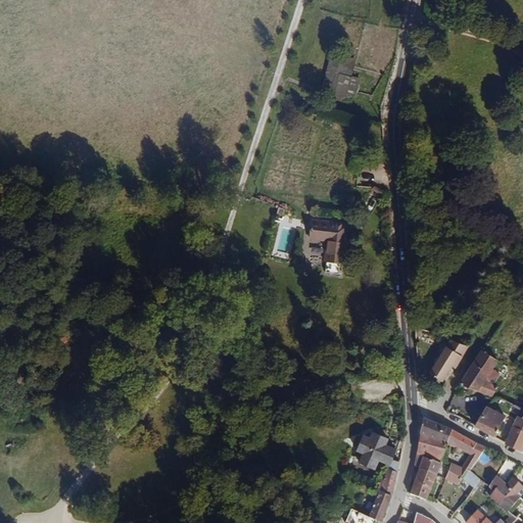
[(353,76),(354,57),(328,55),(326,96),(358,98),(360,77),(353,76)]
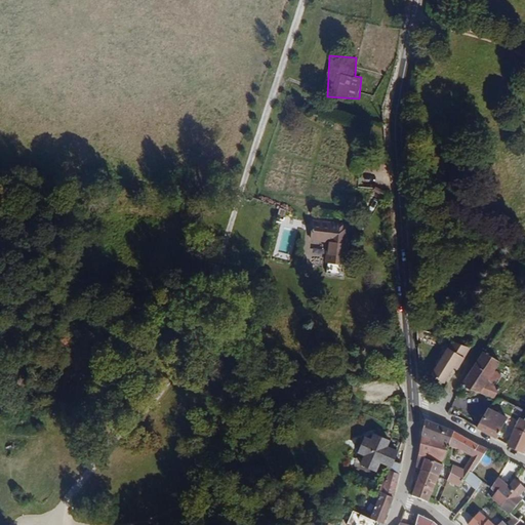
[(312,240),(328,241),(326,274),(345,275),(347,220),(313,219),(312,240)]
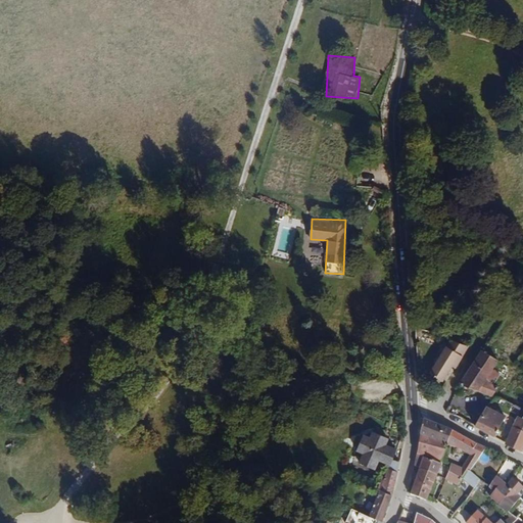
[(497,360),(482,350),(460,385),(492,397),(497,388),(484,381),(497,360)]
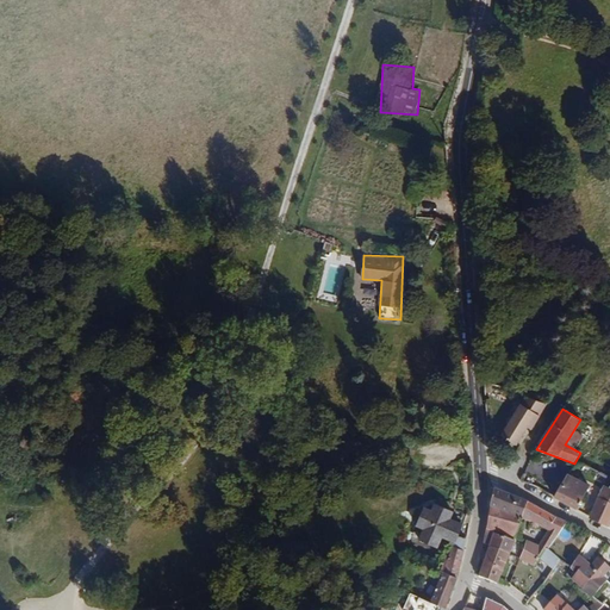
[(517,429),(520,430),(528,418),(511,410),(493,437),(505,444),(517,429)]
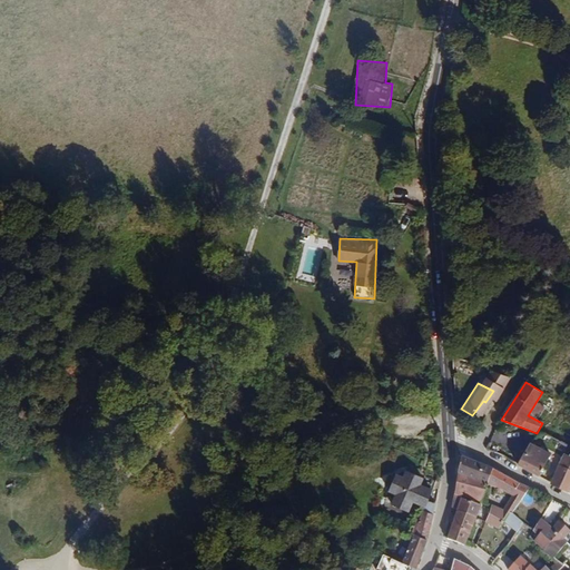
[(529,444),(518,464),(539,475),(550,454),(529,444)]
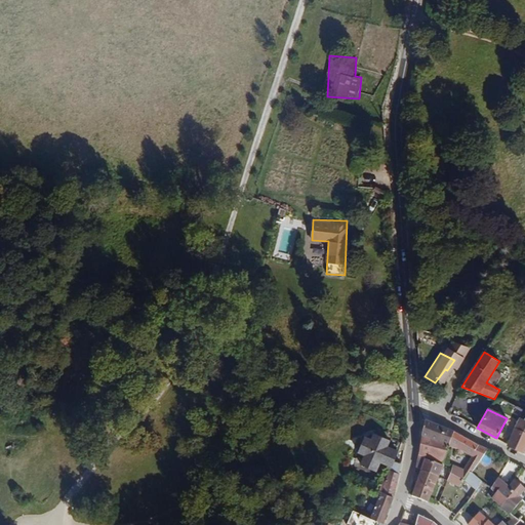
[(524,417),(524,418),(519,417),(514,428),(524,433),(524,417)]
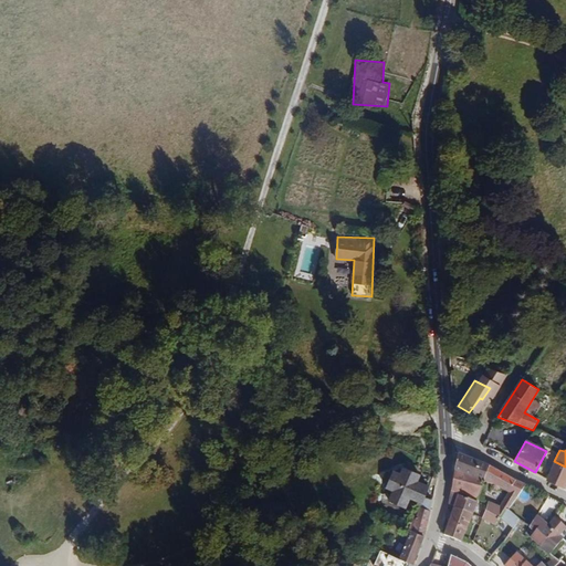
[(483,482),(490,467),(458,456),(451,492),(478,500),(483,482)]
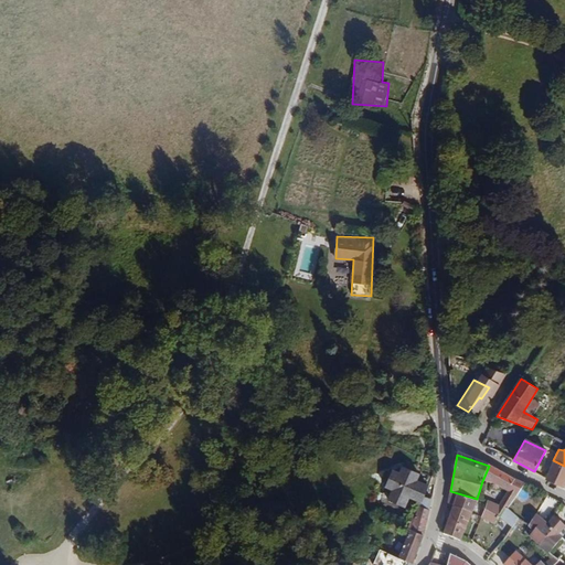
[(563,488),(564,482),(564,466),(553,460),(546,477),(547,480),(563,488)]
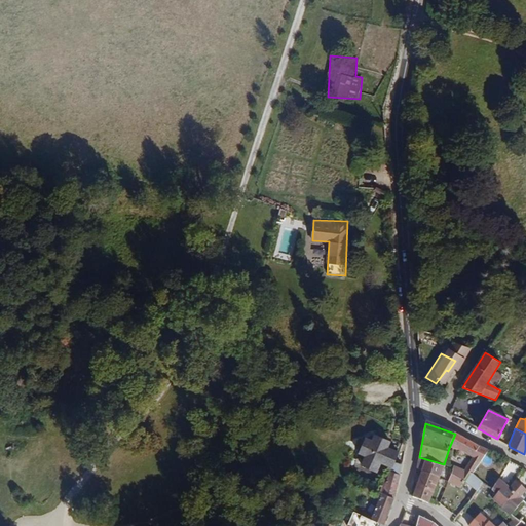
[(375,459),(388,464),(389,461),(393,449),(382,445),(384,438),(369,433),(367,439),(360,437),(354,451),(361,453),(358,463),(372,468),(375,459)]
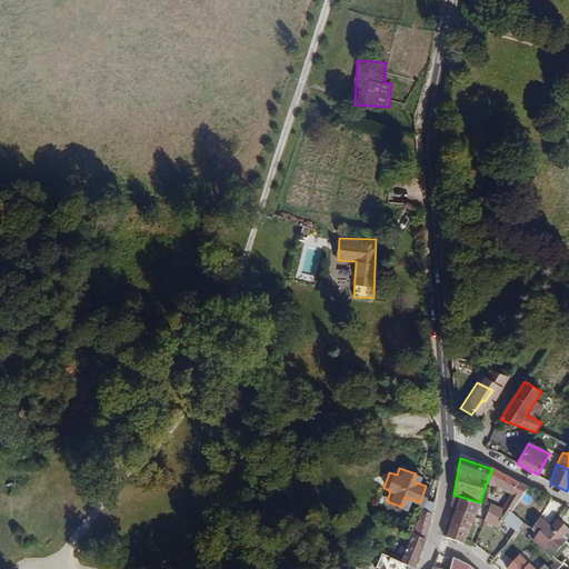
[(510,513),(529,489),(492,469),(486,485),(499,489),(510,496),(502,510),(491,505),(490,507),(486,521),(485,523),(498,529),(502,522),(516,532),(521,523),(510,513)]
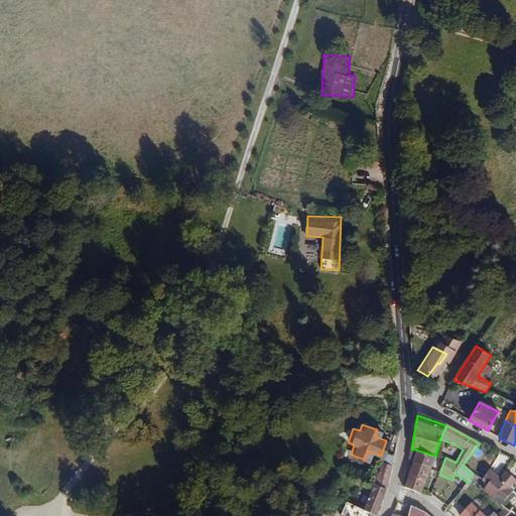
[(395,456),(382,453),(381,456),(371,481),(388,487),(395,456)]
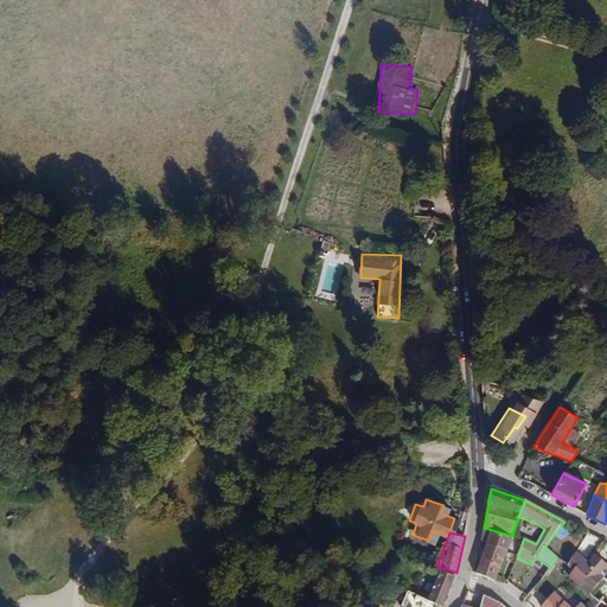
[(491,532),(486,544),(508,553),(512,541),(491,532)]
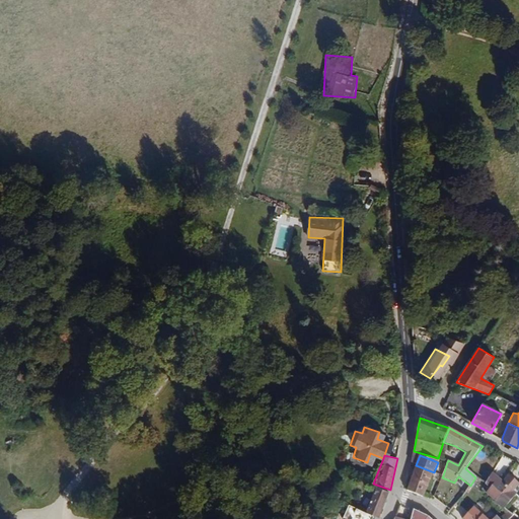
[(434,472),(416,465),(412,476),(412,478),(408,478),(406,482),(410,483),(406,491),(423,498),(434,472)]
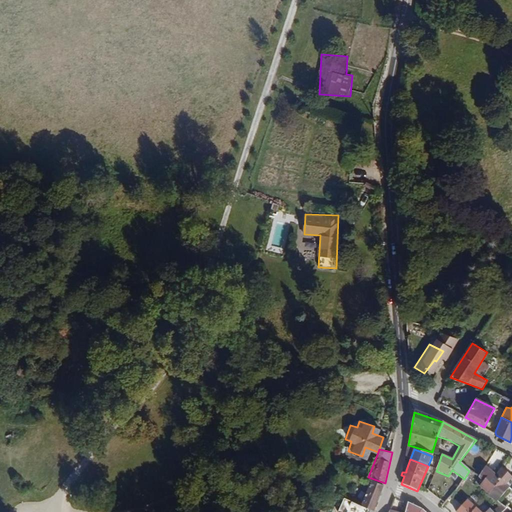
[(511,492),(511,478),(501,468),(499,466),(496,471),(498,472),(495,475),(501,480),(494,488),(503,495),(509,488),(511,492)]
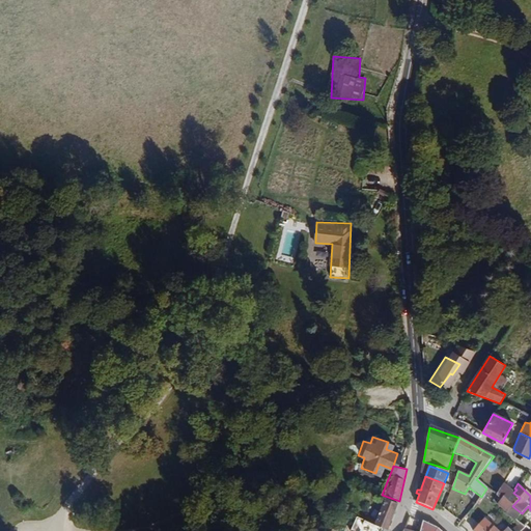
[(507,512),(512,506),(520,498),(513,493),(516,490),(514,488),(512,486),(509,490),(503,484),(497,495),(497,496),(502,499),(498,505),(507,512)]
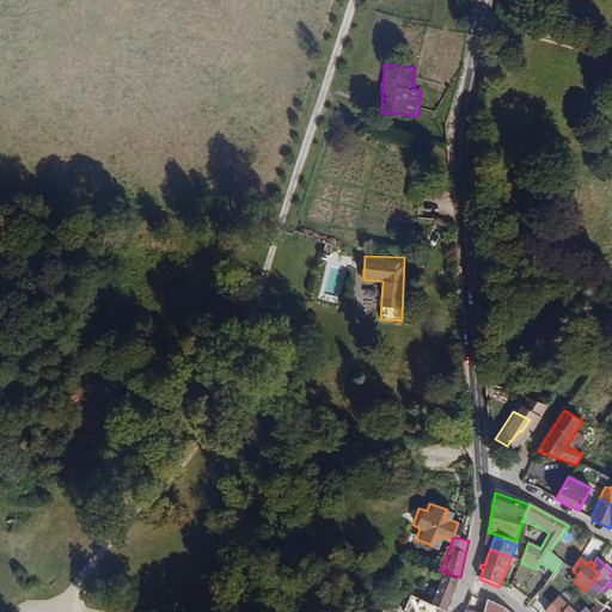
[(427,607),(438,611),(446,611),(460,577),(440,570),(427,607)]
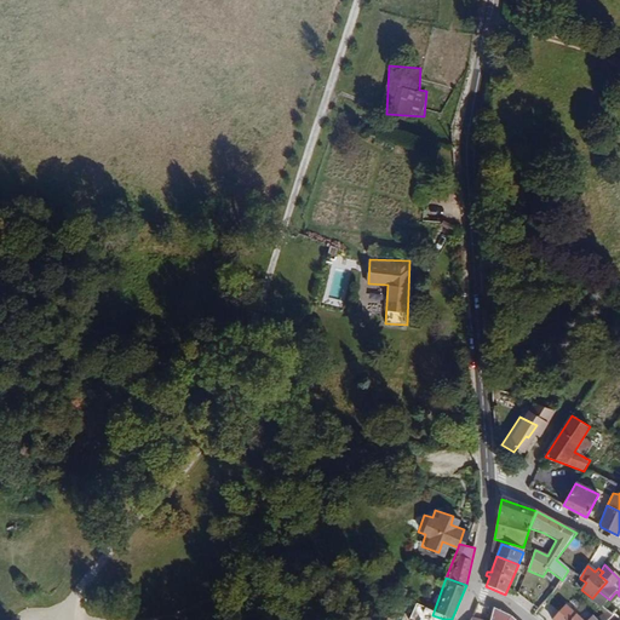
[(602,608),(609,600),(598,591),(592,598),(602,608)]
